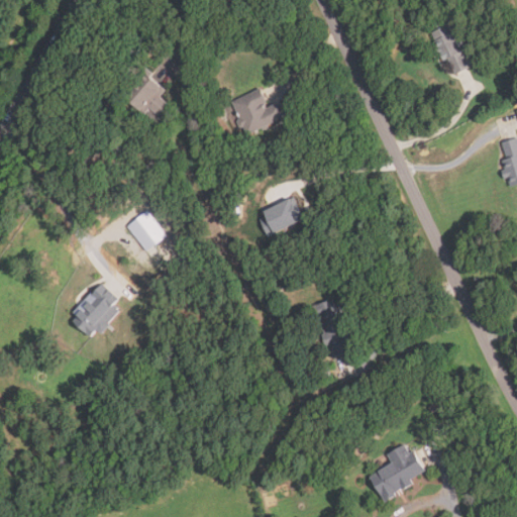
[(471,68),(456,74),(450,58),(445,60),(442,54),(439,55),(437,49),(439,48),(433,33),(435,32),(432,24),(446,17),(449,23),(451,22),(471,68)]
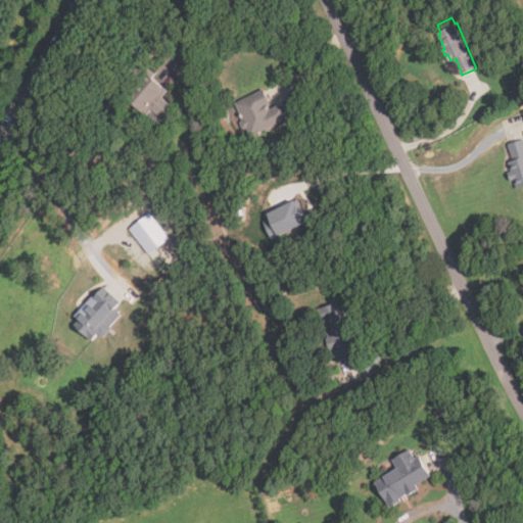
[(162,98),(172,106),(162,117),(153,109),(148,116),(128,100),(137,88),(134,86),(148,67),(156,75),(152,79),(169,91),(162,98)]
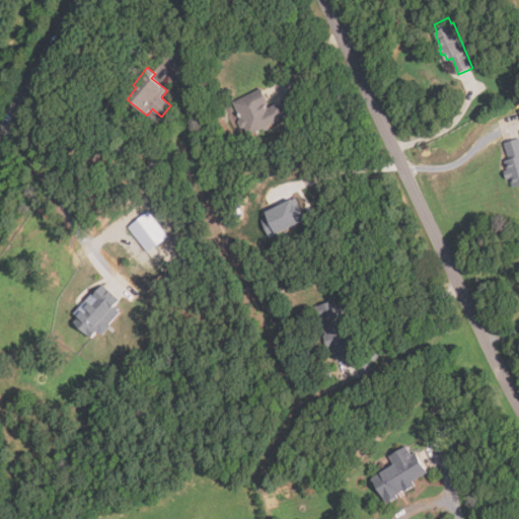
[(268,103),(262,90),(233,102),(240,119),(237,121),(241,130),(245,128),(249,135),(289,117),(283,103),(269,110),(267,104),(268,103)]
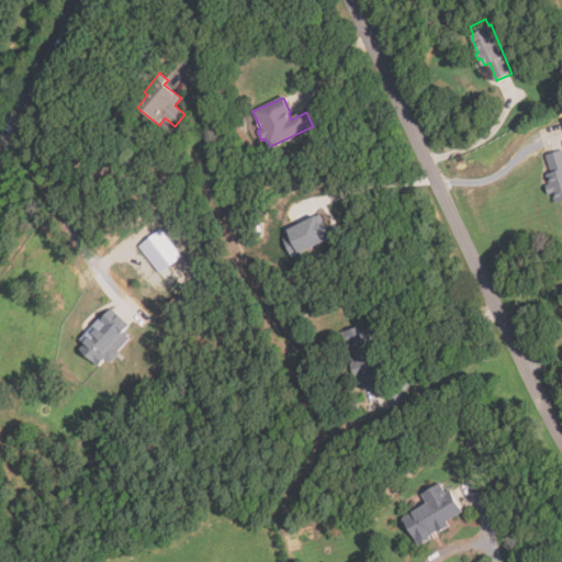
[(561,202),(559,203),(555,194),(549,197),(546,187),(550,186),(547,175),(552,172),(547,156),(561,150),(561,202)]
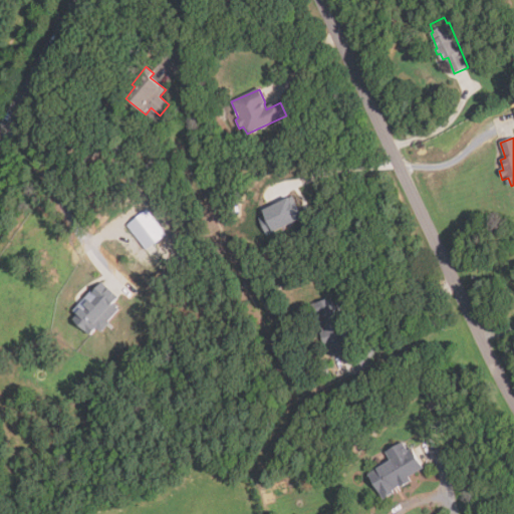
[(293,196),(304,218),(267,235),(260,219),(266,216),(263,210),(293,196)]
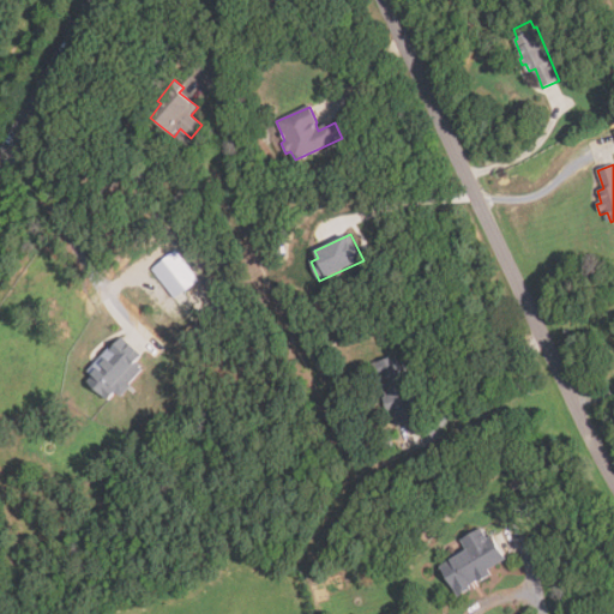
[(175,300),(151,270),(176,251),(199,281),(175,300)]
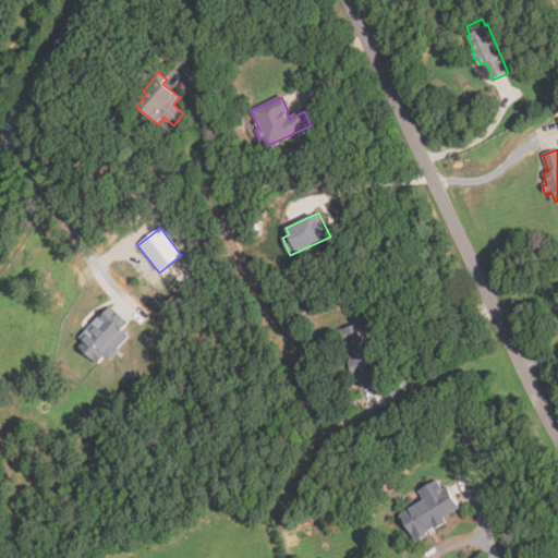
[(130,337),(119,349),(120,351),(110,362),(106,358),(98,365),(80,348),(85,342),(81,338),(99,317),(100,319),(111,307),(129,324),(123,330),(130,337)]
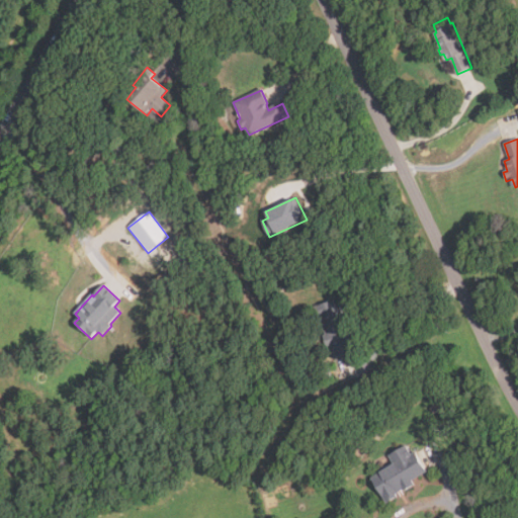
[(337,308),(335,300),(314,307),(318,319),(322,318),(327,335),(324,336),(327,347),(331,346),(335,359),(351,353),(348,343),(352,342),(341,307),(337,308)]
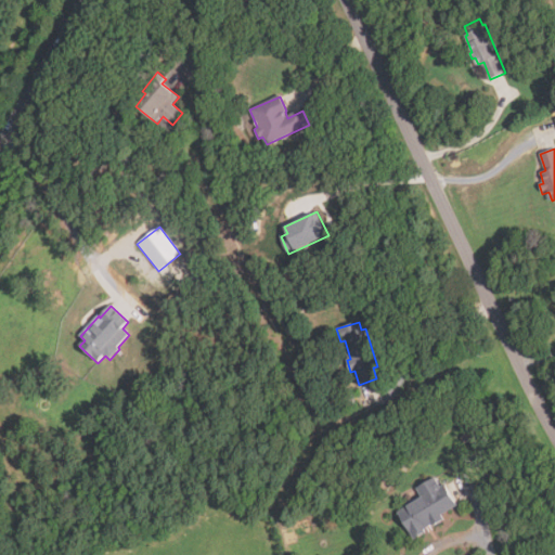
[(356,404),(340,407),(339,398),(355,397),(356,404)]
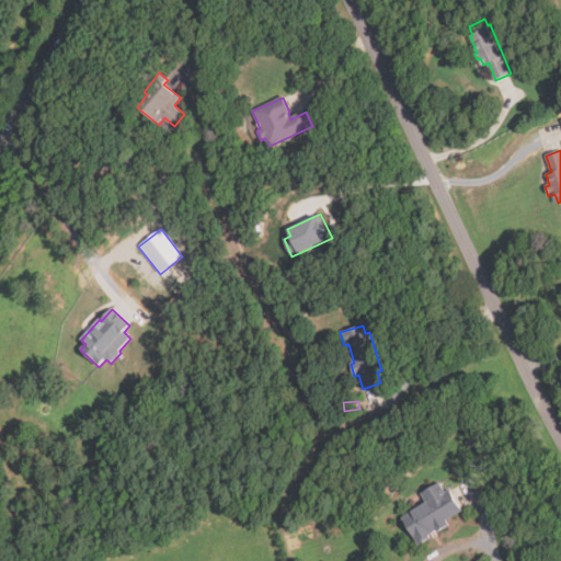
[(479,443),(470,448),(466,442),(474,436),(479,443)]
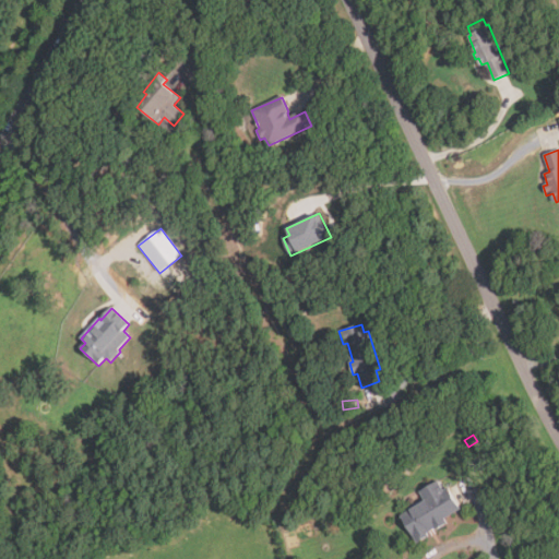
[(462,510),(449,488),(444,491),(439,482),(420,492),(426,500),(412,509),(413,510),(401,516),(417,545),(430,537),(428,535),(435,531),(436,532),(449,525),(445,520),(462,510)]
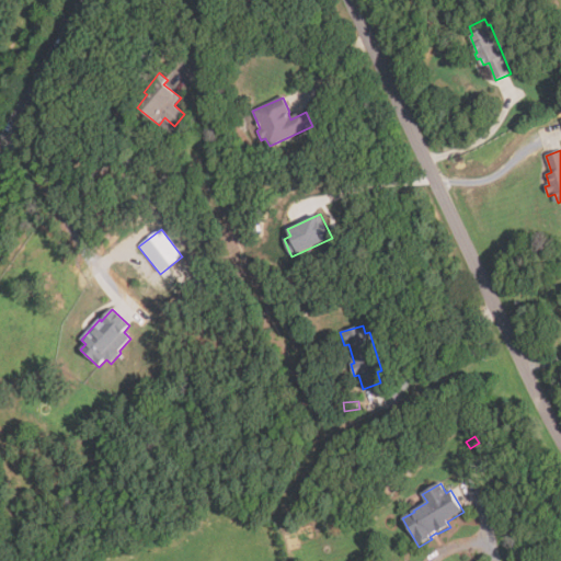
All buildings are outlined.
